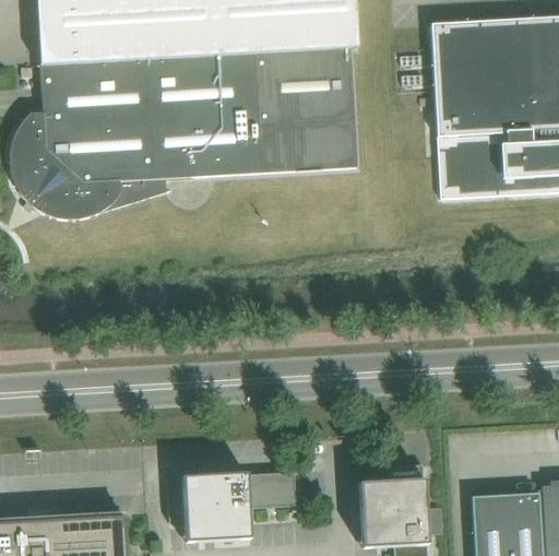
[(558,15),(430,23),(437,139),(437,148),(440,198),(558,190),(558,15)]
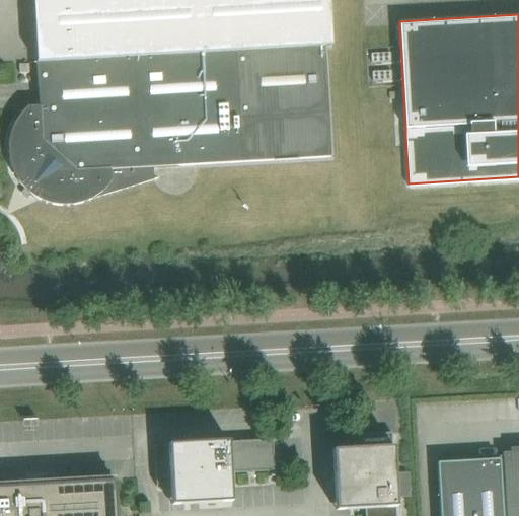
[(331,154),(324,44),(36,60),(40,103),(29,104),(28,103),(25,106),(22,109),(20,113),(17,116),(15,120),(13,124),(12,127),(10,131),(9,135),(9,139),(8,143),(8,148),(9,152),(9,156),(10,160),(11,164),(12,168),(14,171),(16,175),(18,178),(21,182),(24,186),(20,189),(27,196),(31,192),(34,194),(38,196),(42,198),(45,200),(49,201),(53,202),(57,203),(61,203),(65,203),(69,203),(73,203),(77,202),(81,201),(84,199),(88,198),(159,175),(159,174),(154,175),(153,164),(331,154)]
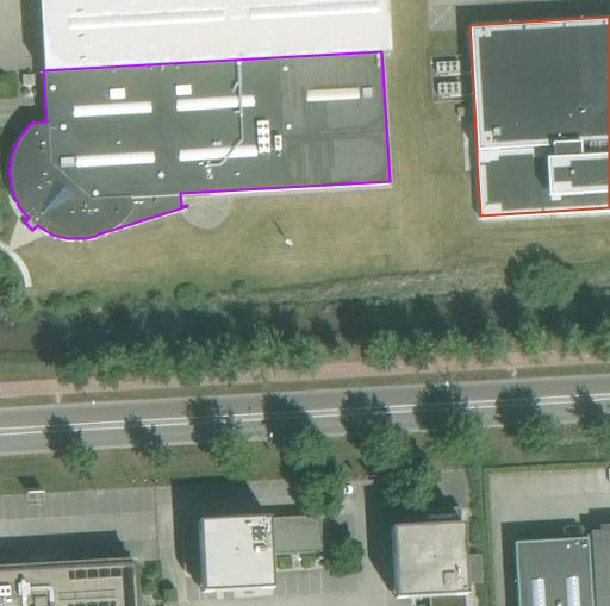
[(425,524),(391,525),(394,597),(429,594),(429,605),(466,605),(466,593),(467,593),(462,522),(461,522),(461,505),(415,507),(415,508),(424,508),(425,524)]
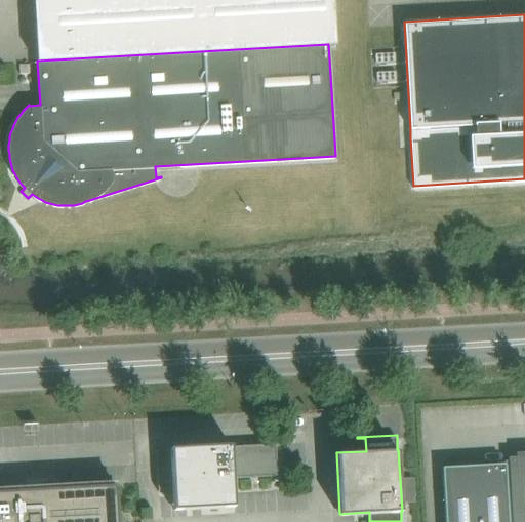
[(278,473),(276,443),(281,443),(281,441),(232,444),(232,443),(170,447),(170,448),(156,448),(158,488),(160,488),(159,480),(172,479),(174,509),(235,506),(234,476),(278,473)]
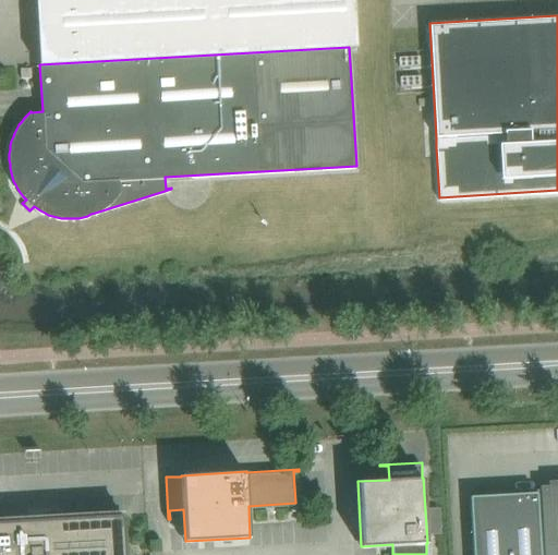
[(557,554),(557,482),(548,483),(541,484),(541,491),(544,554),(557,554)]
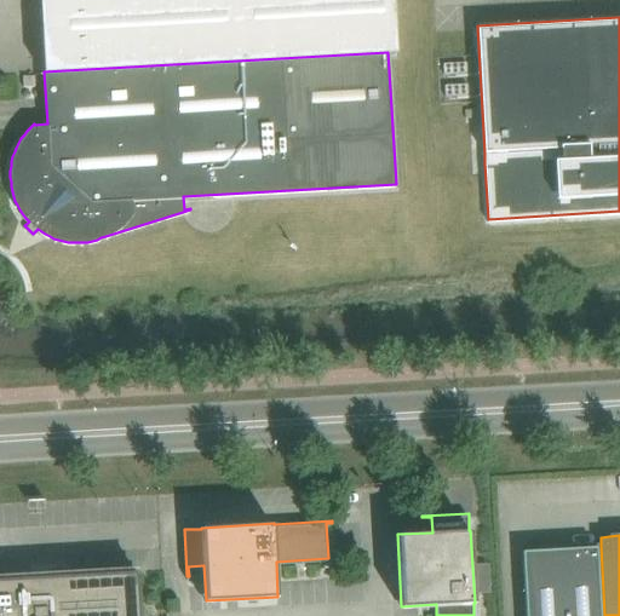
[(604,615),(601,545),(522,550),(526,615),(604,615)]
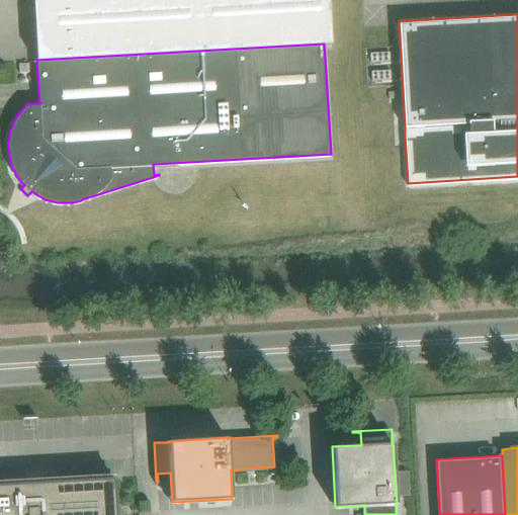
[(115,514),(114,478),(0,484),(0,514),(115,514)]
